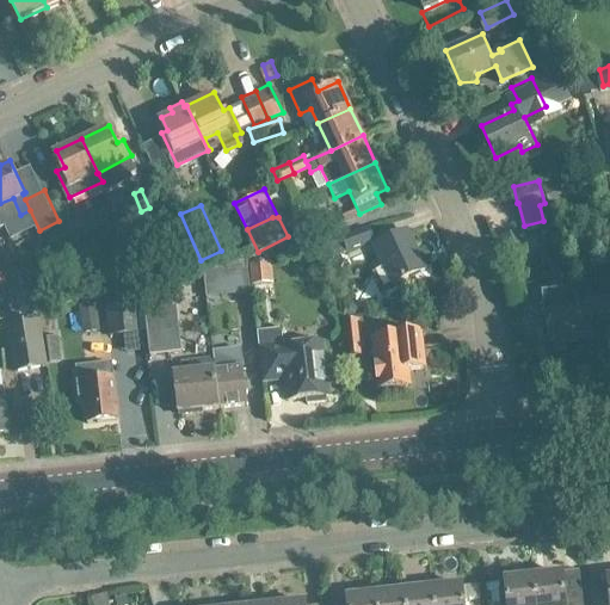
[(343,234),(349,247),(376,235),(371,223),(343,234)]
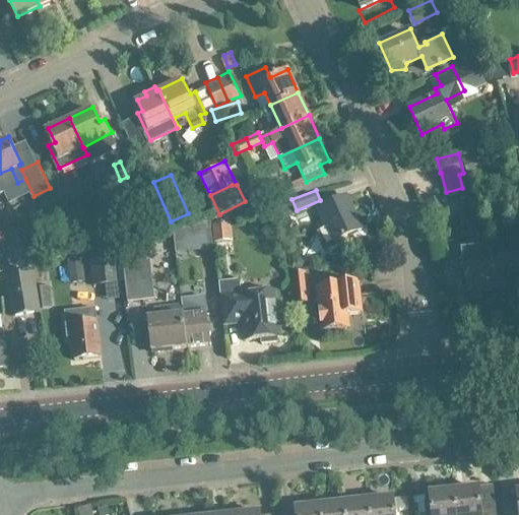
[(345,192),(317,205),(333,239),(361,226),(345,192)]
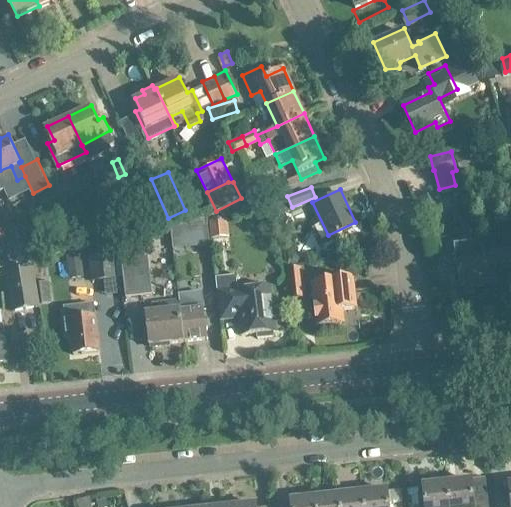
[(292,207),(287,196),(286,192),(270,199),(276,213),(292,207)]
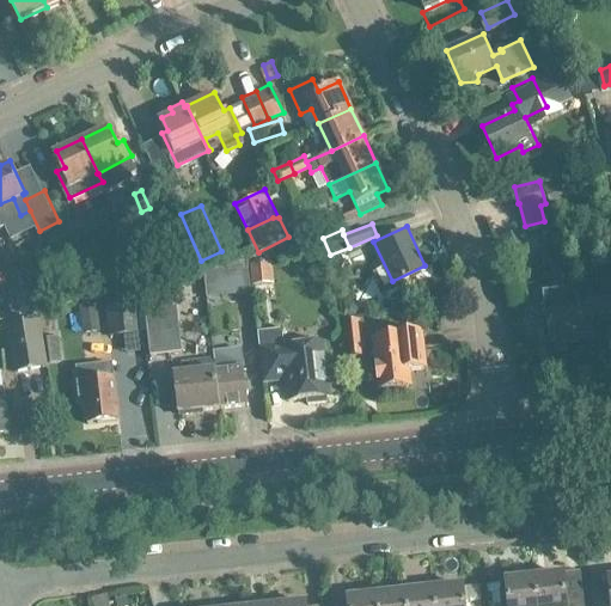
[(91,248),(77,255),(92,288),(107,281),(91,248)]
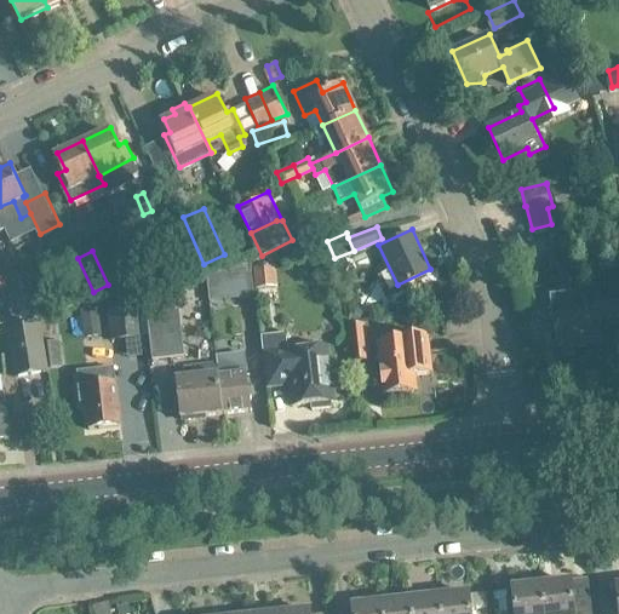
[(222,268),(225,298),(254,296),(250,260),(222,268)]
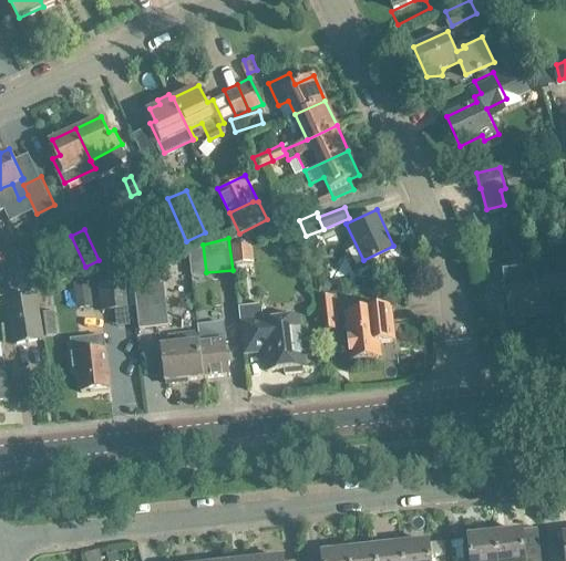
[(251,240),(232,241),(234,261),(253,260),(251,240)]
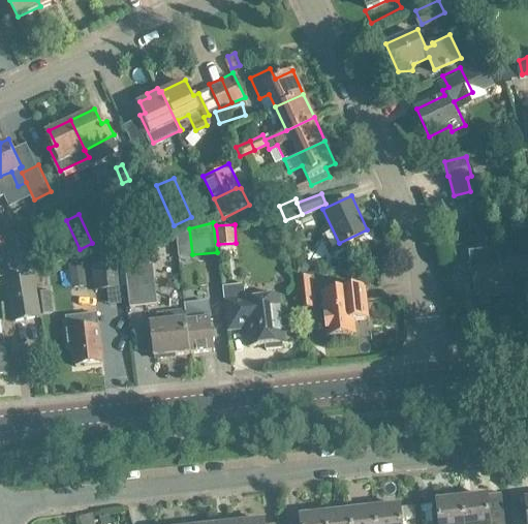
[(42,238),(29,244),(34,255),(48,248),(42,238)]
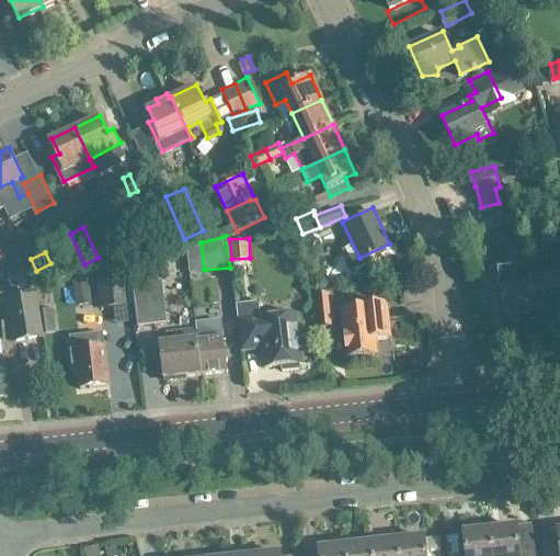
[(158,260),(129,263),(132,283),(136,325),(166,321),(158,260)]
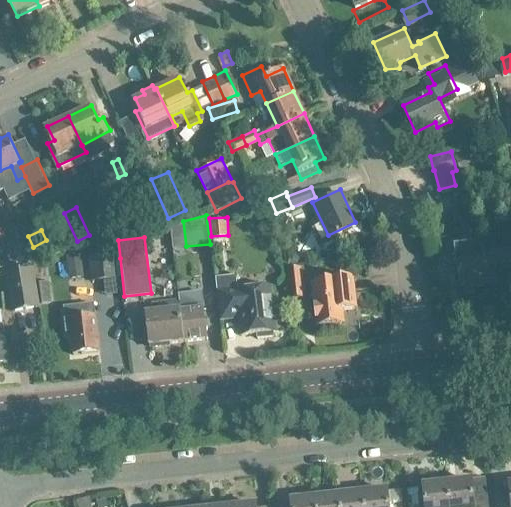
[(115,245),(89,249),(93,278),(110,275),(112,289),(121,288),(119,272),(115,245)]
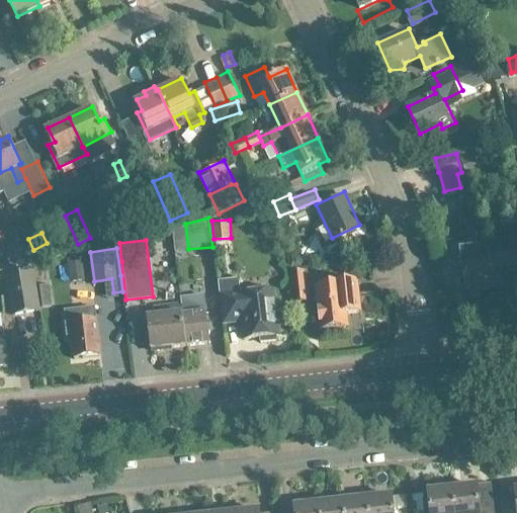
[(72,279),(86,276),(82,252),(67,254),(72,279)]
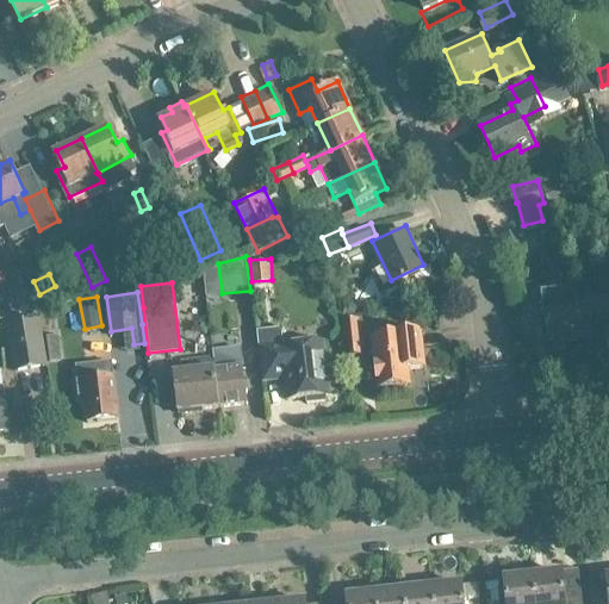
[(343,317),(347,353),(365,350),(361,315),(343,317)]
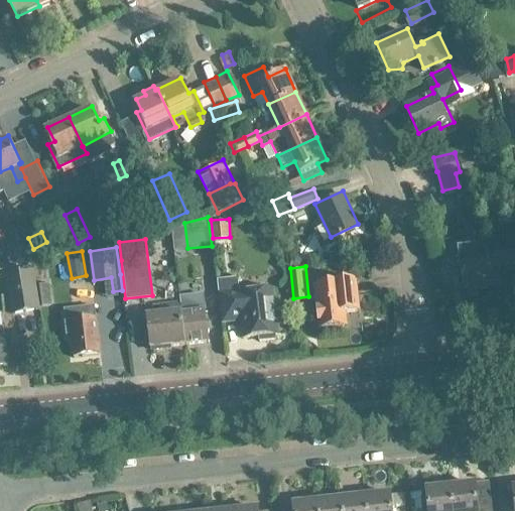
[(12,311),(39,306),(33,267),(6,271),(12,311)]
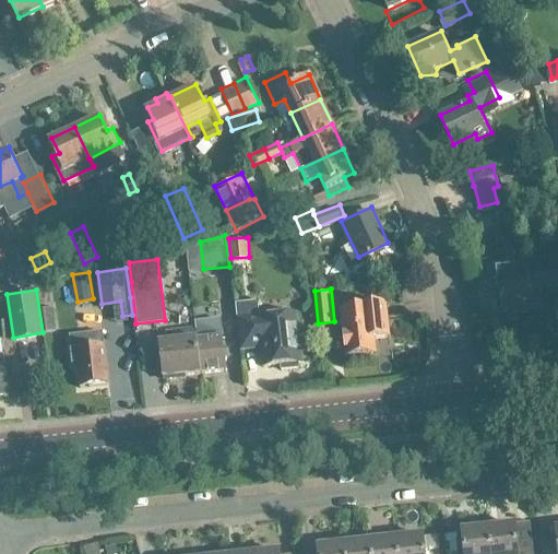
[(257,296),(234,299),(239,346),(260,344),(262,363),(280,361),(281,366),(298,364),(298,360),(301,358),(296,309),(259,314),(257,296)]
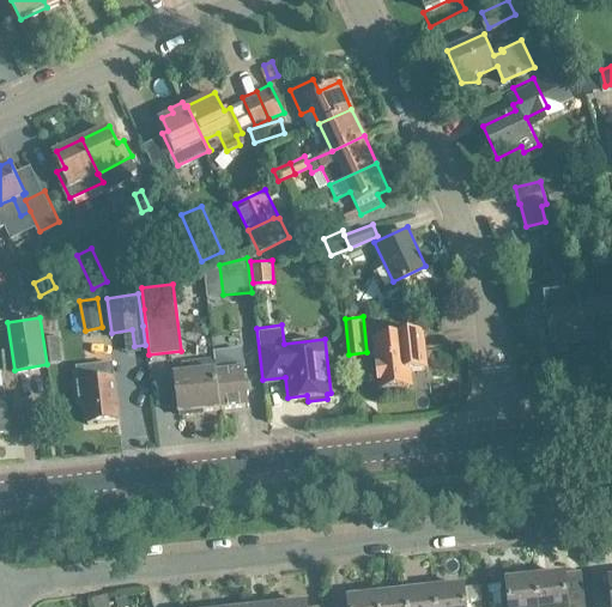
[(376,364),(371,364),(373,381),(379,381),(380,387),(413,383),(411,368),(430,365),(425,327),(405,329),(405,331),(377,334),(380,351),(375,352),(376,364)]
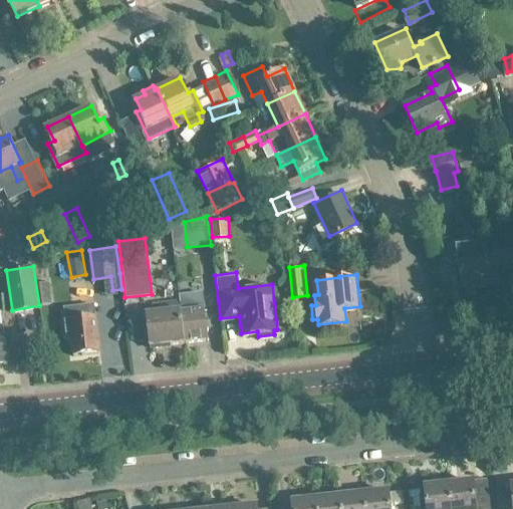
[(94,300),(64,304),(66,319),(65,319),(67,332),(71,332),(73,352),(100,349),(94,300)]
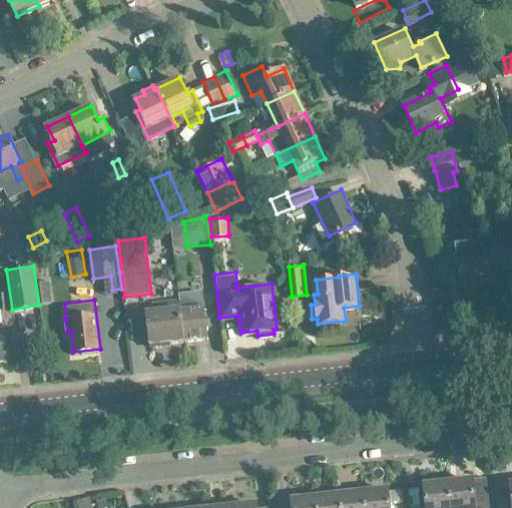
[(202,307),(178,309),(179,321),(181,321),(183,340),(205,337),(202,307)]
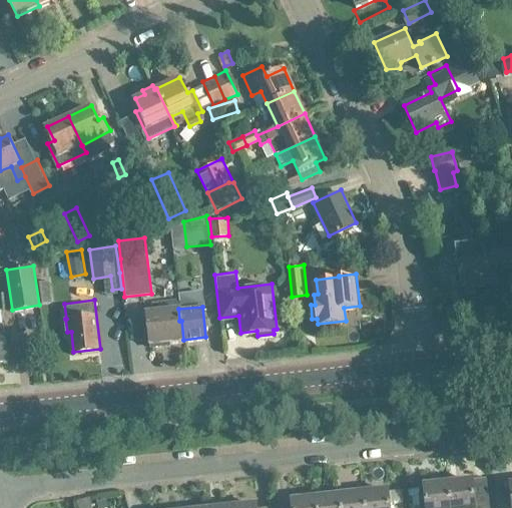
[(179,321),(178,309),(143,313),(147,344),(183,340),(181,321),(179,321)]
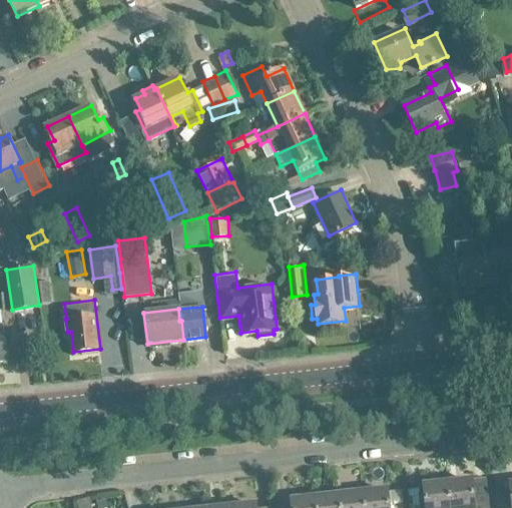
[(11,361),(0,363),(0,375),(13,373),(11,361)]
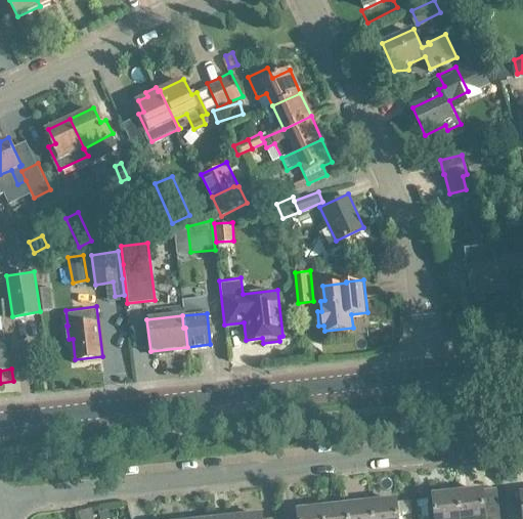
[(499,518),(496,487),(465,491),(467,518),(499,518)]
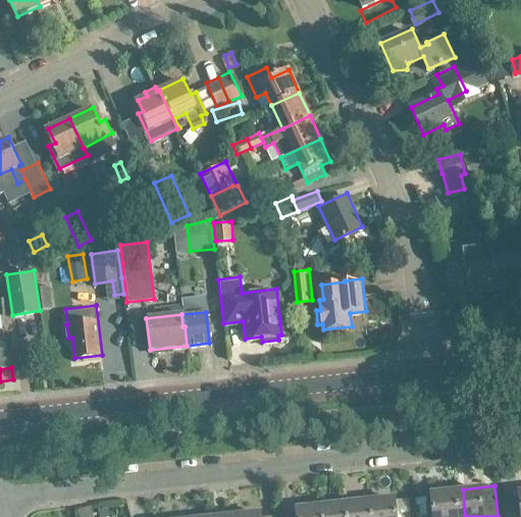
[(465,516),(463,489),(431,493),(433,516),(465,516)]
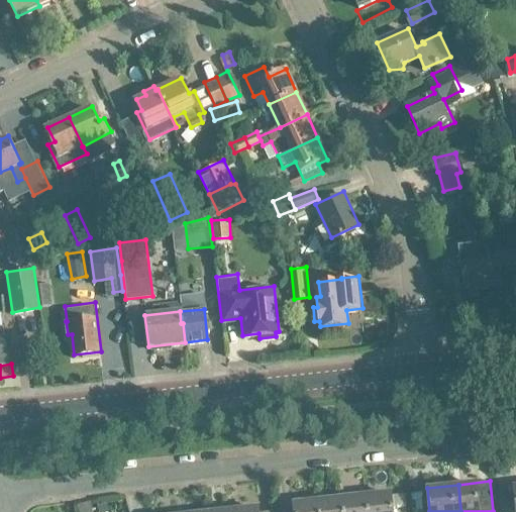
[(370,495),(372,511),(394,511),(392,492),(370,495)]
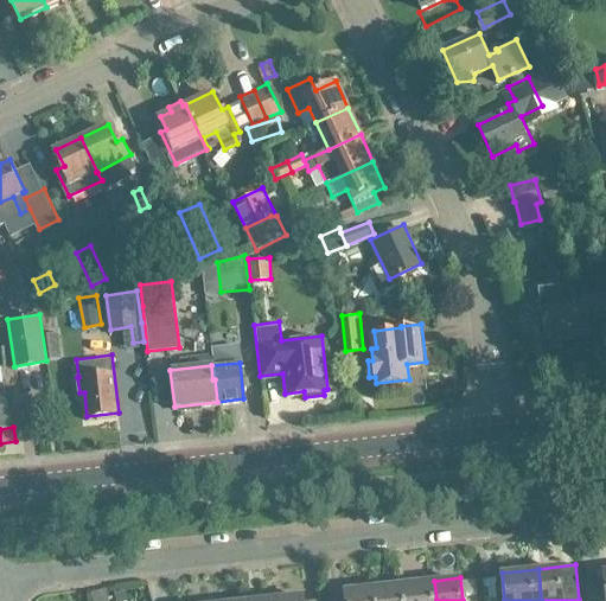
[(437,600),(434,581),(403,584),(404,600),(437,600)]
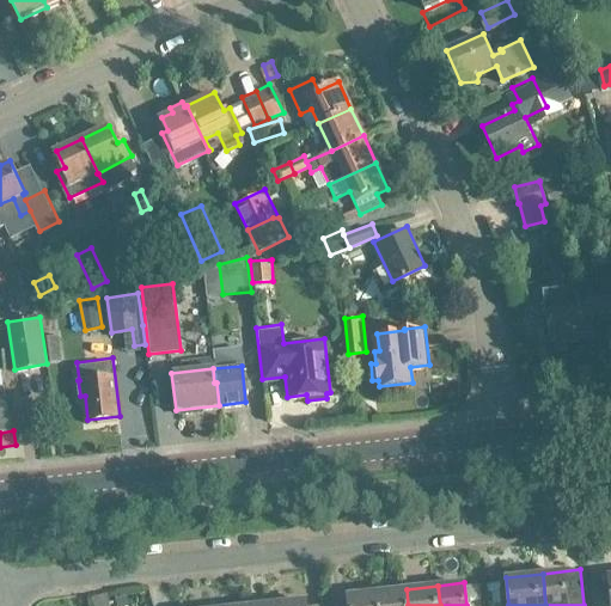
[(408,605),(407,589),(378,592),(379,605),(408,605)]
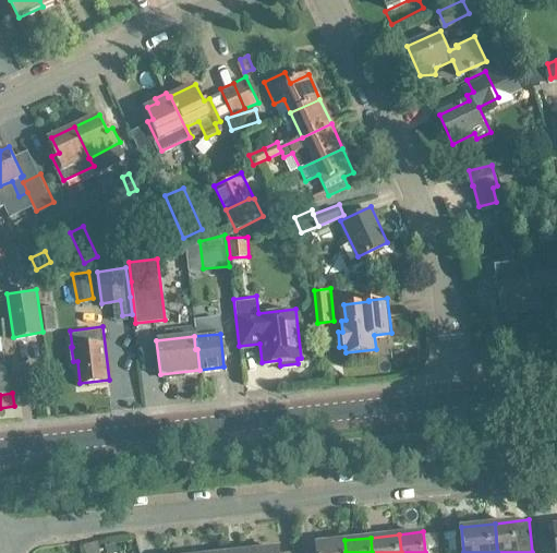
[(103,552),(98,539),(81,544),(83,552),(103,552)]
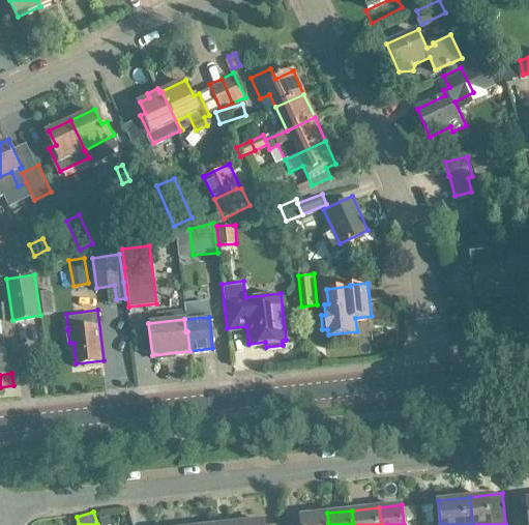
[(99,515),(101,524),(106,524),(113,523),(110,513),(99,515)]
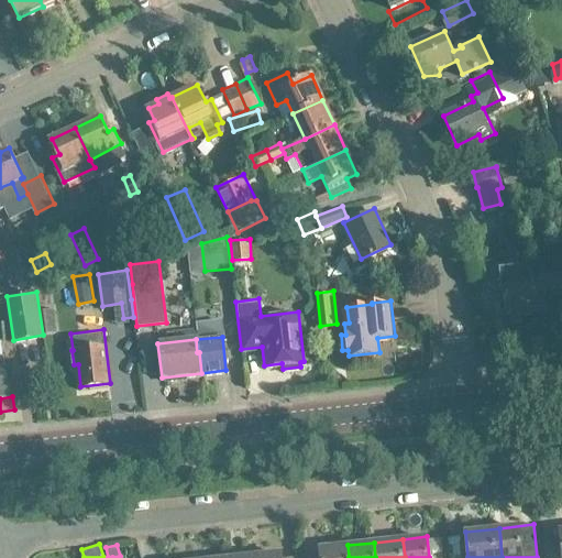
[(349,557),(348,545),(319,548),(320,557),(349,557)]
